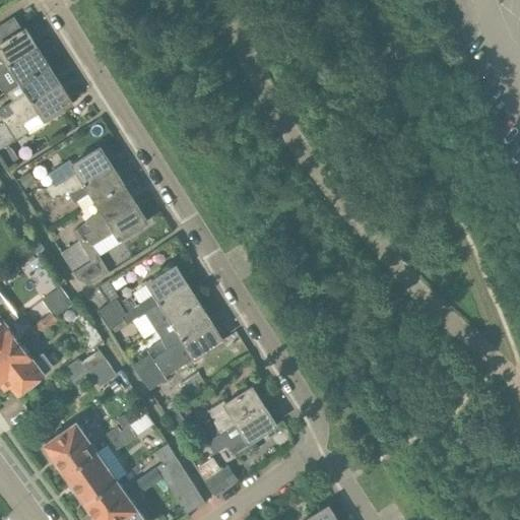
[(36,53),(40,50),(26,28),(22,30),(14,17),(0,26),(0,49),(3,54),(0,56),(0,71),(10,65),(10,66),(30,52),(29,50),(33,48),(36,53)]
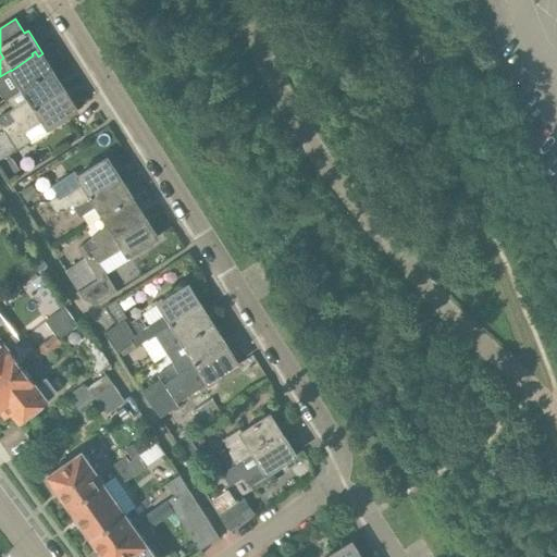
[(53,70),(42,53),(38,57),(35,51),(32,53),(33,56),(11,71),(11,70),(0,76),(0,88),(2,93),(19,82),(23,89),(53,70)]
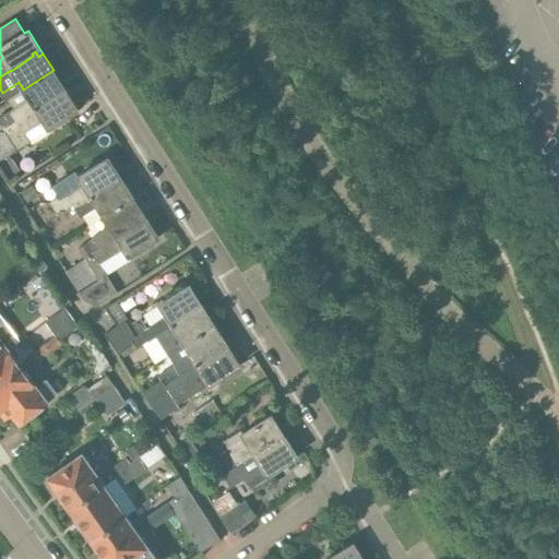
[(62,95),(67,92),(54,70),(23,90),(30,99),(14,110),(0,118),(0,125),(4,131),(6,133),(6,132),(14,128),(13,125),(20,120),(20,119),(35,108),(36,108),(58,95),(56,92),(59,90),(62,95)]
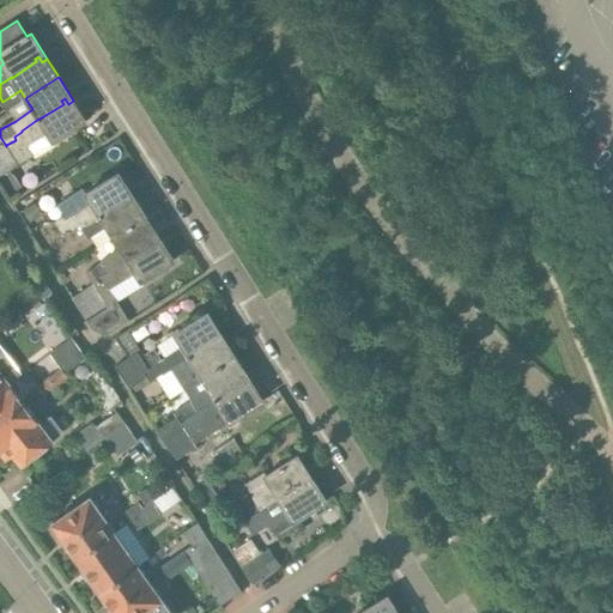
[(86,121),(73,101),(68,104),(65,98),(61,101),(64,104),(40,119),(38,119),(22,131),(22,132),(14,137),(16,140),(6,145),(19,165),(34,156),(28,146),(30,144),(48,133),(53,141),(86,121)]
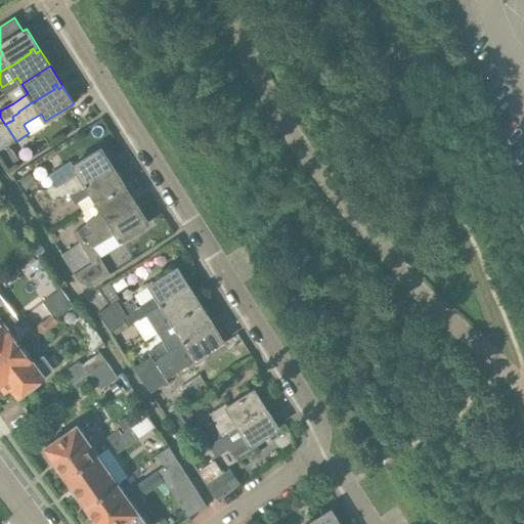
[(4,123),(0,125),(0,129),(10,145),(16,141),(5,124),(5,125),(4,123)]
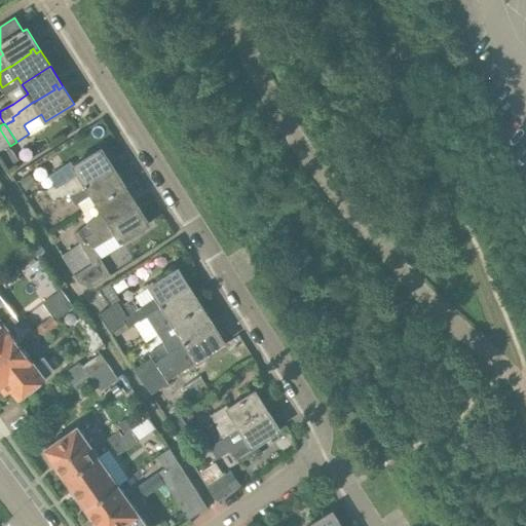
[(20,162),(11,149),(2,155),(10,167),(20,162)]
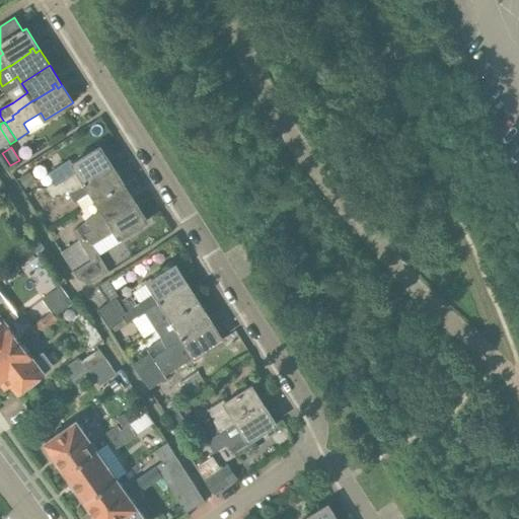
[(110,170),(115,168),(101,147),(73,164),(78,171),(63,181),(57,184),(55,181),(47,187),(54,198),(60,194),(61,196),(69,191),(70,194),(105,170),(104,168),(107,166),(110,170)]
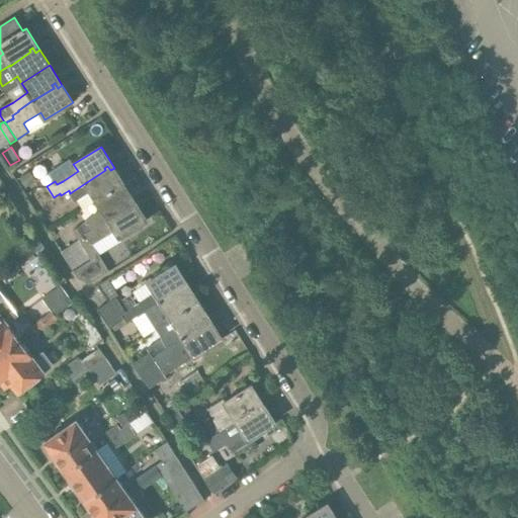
[(124,183),(114,168),(110,170),(107,166),(104,168),(105,170),(70,193),(75,201),(91,191),(97,200),(124,183)]
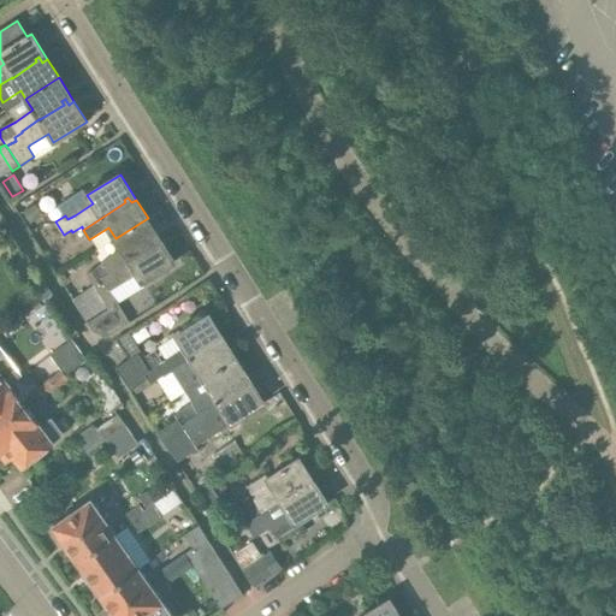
[(42,215),(35,203),(23,211),(30,223),(42,215)]
